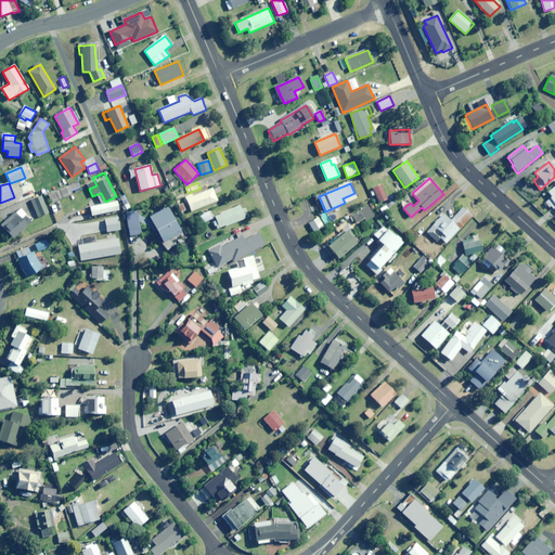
[(378,203),(387,199),(382,184),(373,188),(378,203)]
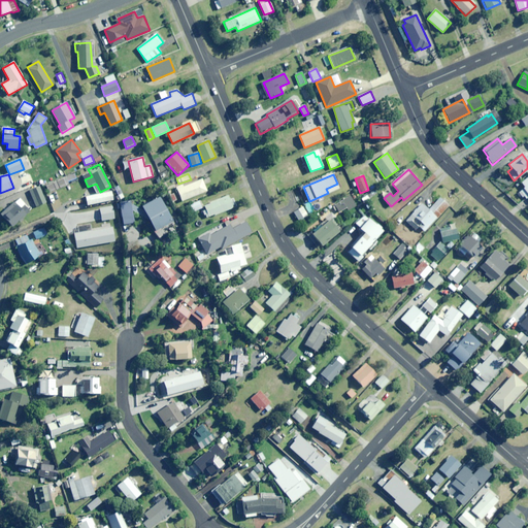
[(206,191),(202,179),(176,190),(182,201),(206,191)]
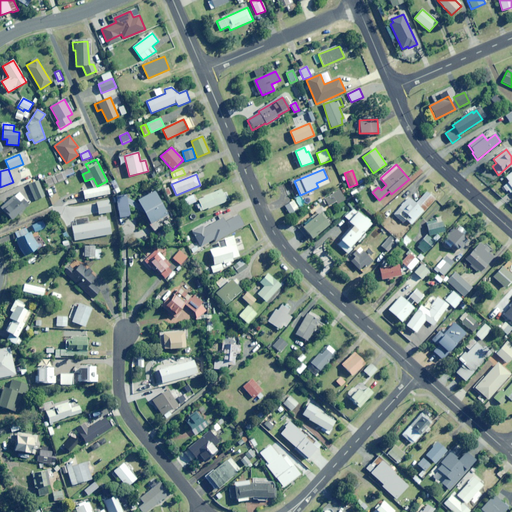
[(45,196),(38,181),(28,185),(35,201),(45,196)]
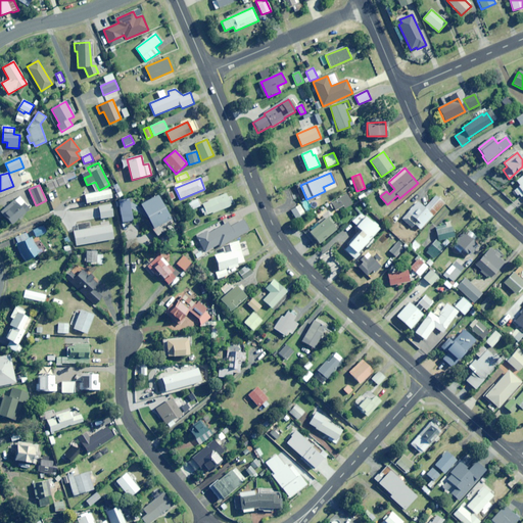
[(120,188),(114,190),(119,198),(124,196),(120,188)]
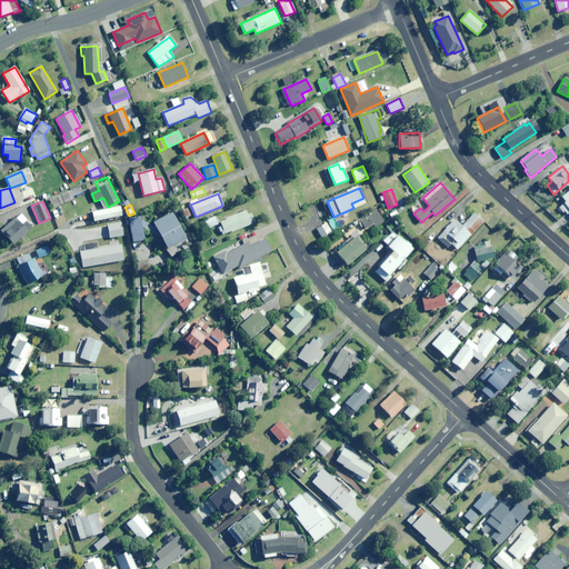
[(122,216),(120,206),(91,212),(93,221),(122,216)]
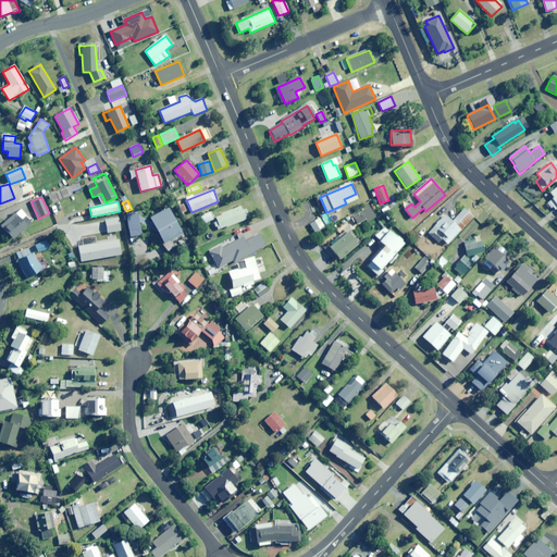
[(245,215),(242,207),(215,218),(218,222),(214,223),(218,231),(248,218),(247,215),(245,215)]
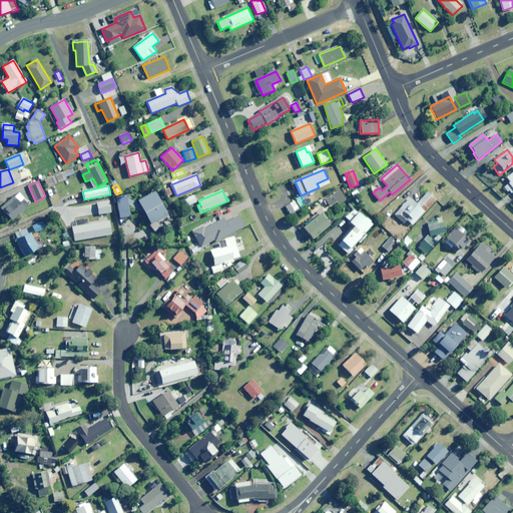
[(338,204),(346,199),(340,190),(325,199),(329,206),(337,202),(338,204)]
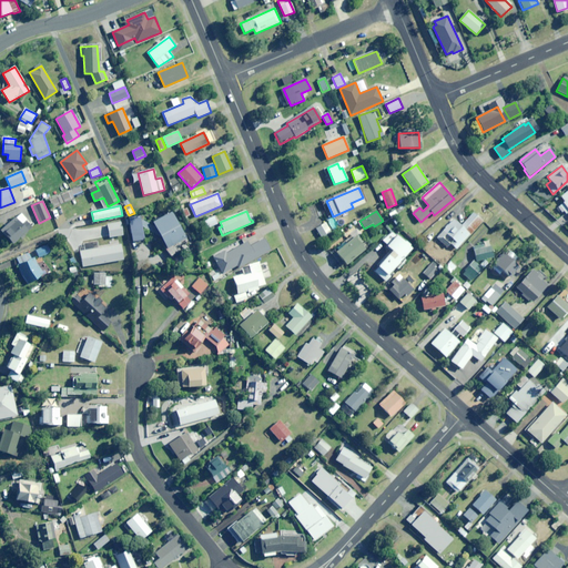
[(185,239),(171,212),(152,222),(166,249),(185,239)]
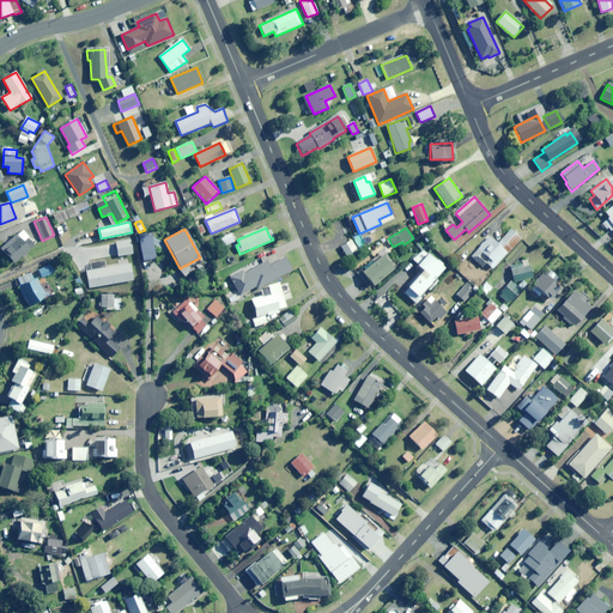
[(492,269),(521,238),(511,230),(497,244),(489,237),(471,256),(481,267),(486,263),(492,269)]
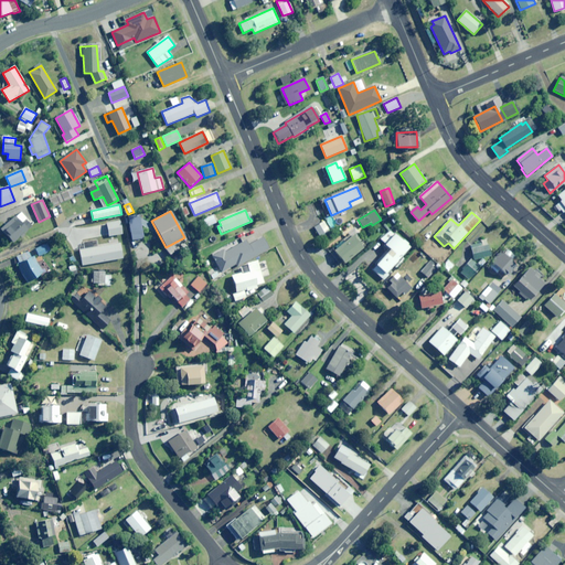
[(216,223),(213,214),(203,219),(206,227),(216,223)]
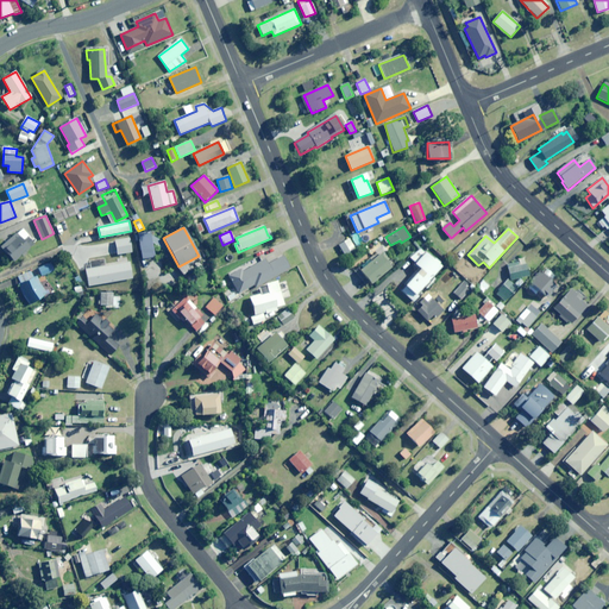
[(144,237),(143,232),(138,233),(142,259),(154,257),(150,236),(144,237)]
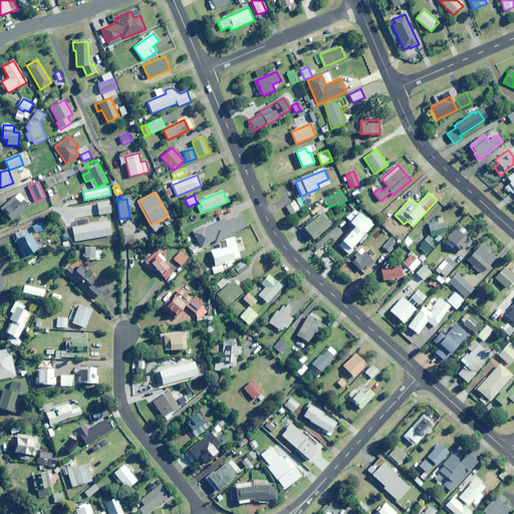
[(19,204),(13,198),(1,207),(11,219),(28,206),(24,201),(19,204)]
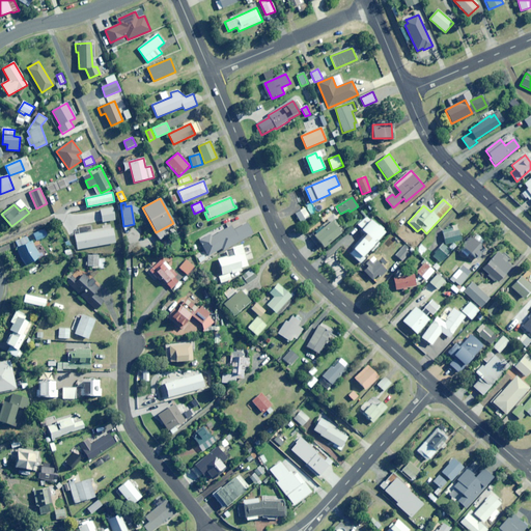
[(100,206),(101,211),(100,211),(103,222),(115,220),(113,207),(110,208),(109,204),(100,206)]
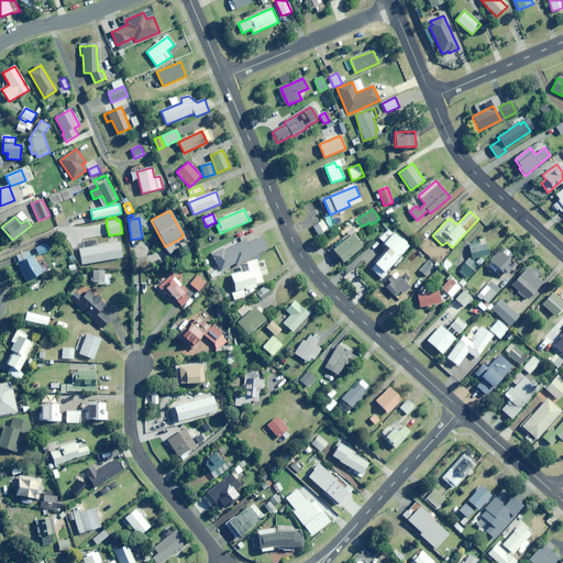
[(319,236),(329,231),(323,221),(313,227),(319,236)]
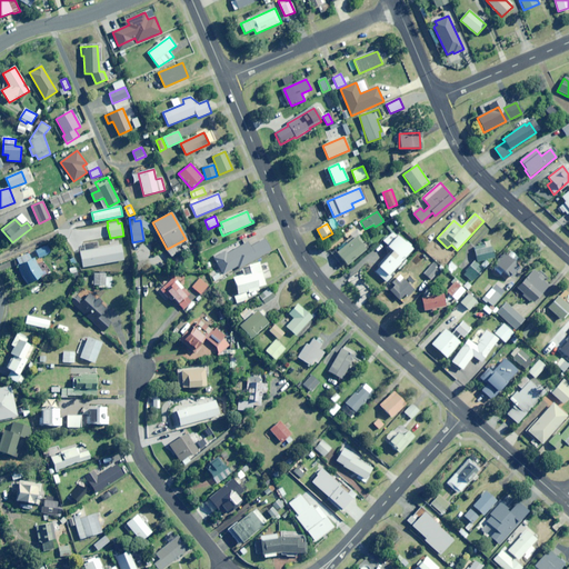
[(385,281),(411,248),(391,232),(382,242),(391,249),(372,271),(385,281)]
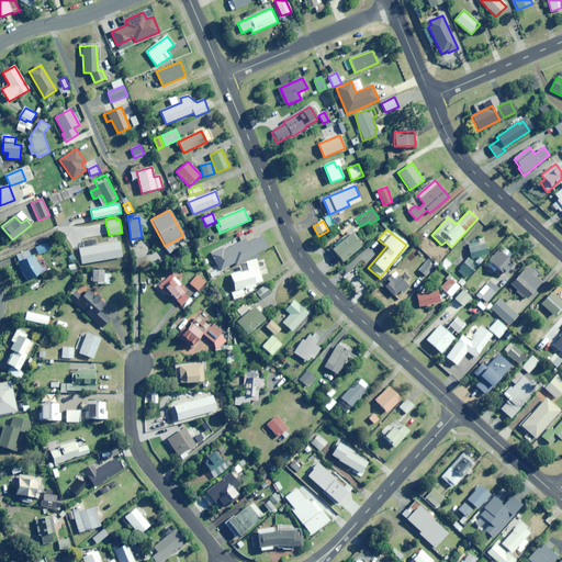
[(343,262),(361,248),(351,234),(333,248),(343,262)]
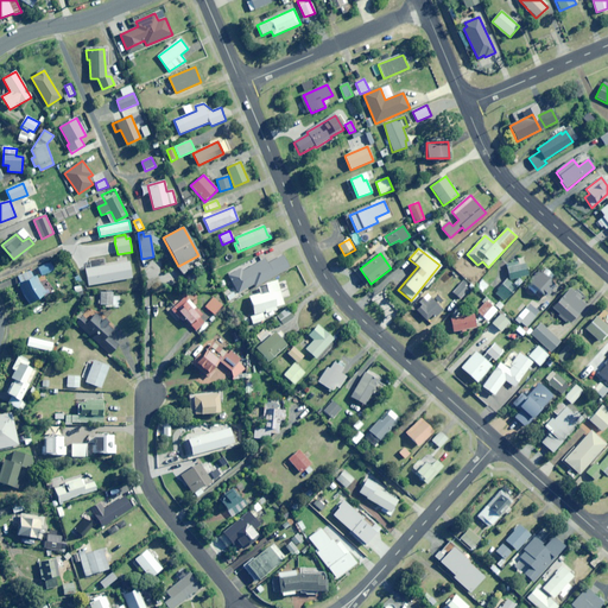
[(290,267),(283,255),(267,264),(265,259),(245,270),(244,267),(228,276),(239,293),(254,285),(255,287),(290,267)]
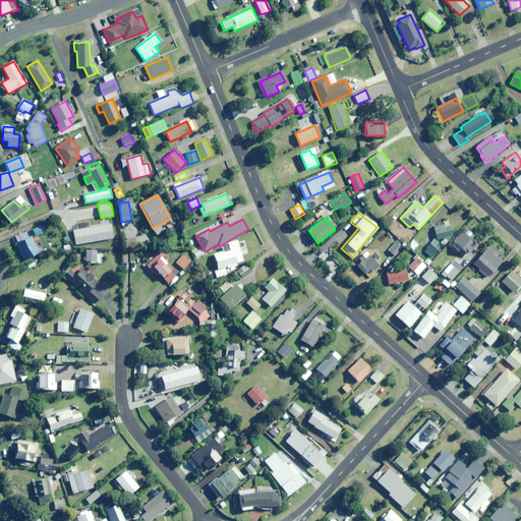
[(114,238),(111,224),(73,231),(75,245),(114,238)]
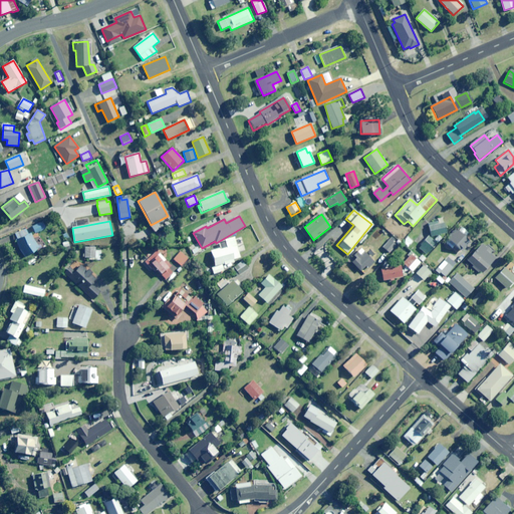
[(443,223),(438,224),(437,221),(428,224),(431,237),(446,233),(443,223)]
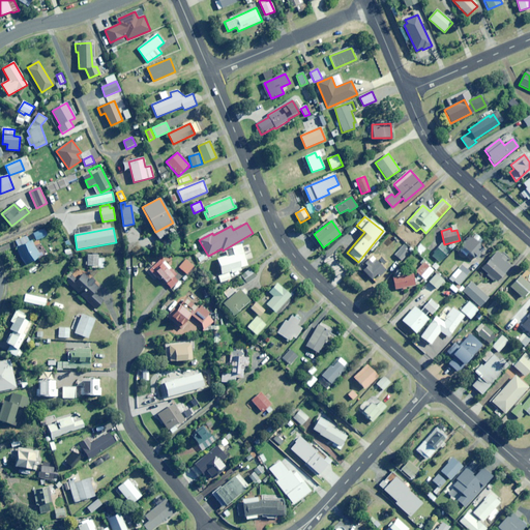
[(48,236),(45,229),(33,234),(36,240),(48,236)]
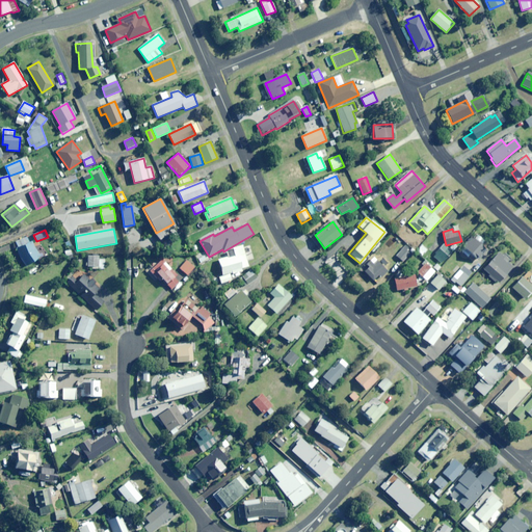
[(480,245),(484,241),(475,233),(459,250),(467,258),(471,254),(477,261),(486,250),(480,245)]
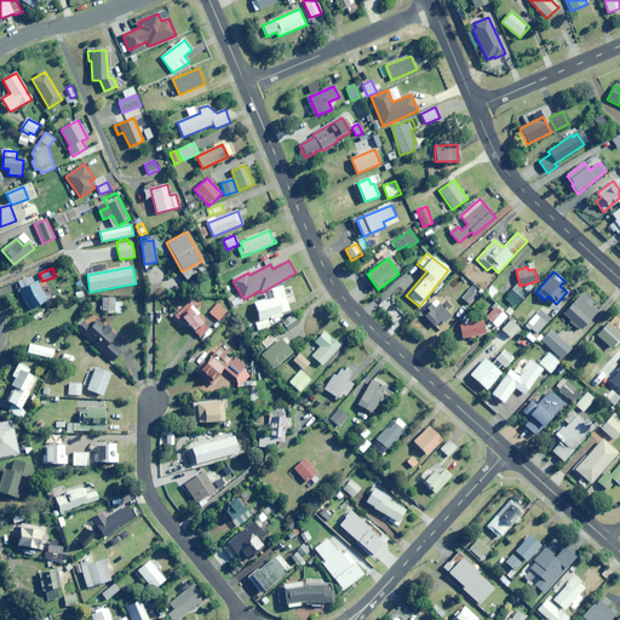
[(34,283),(30,276),(18,283),(21,288),(17,290),(29,311),(47,302),(36,281),(34,283)]
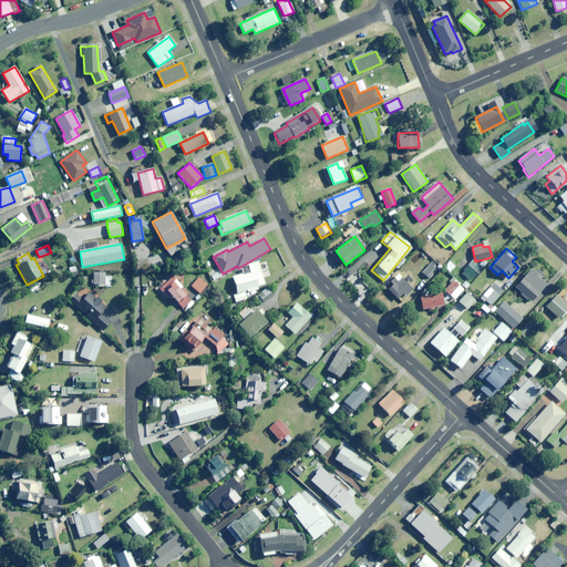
[(265,285),(258,261),(248,265),(250,272),(233,277),(238,295),(234,296),(236,302),(249,299),(248,292),(258,289),(257,286),(265,285)]
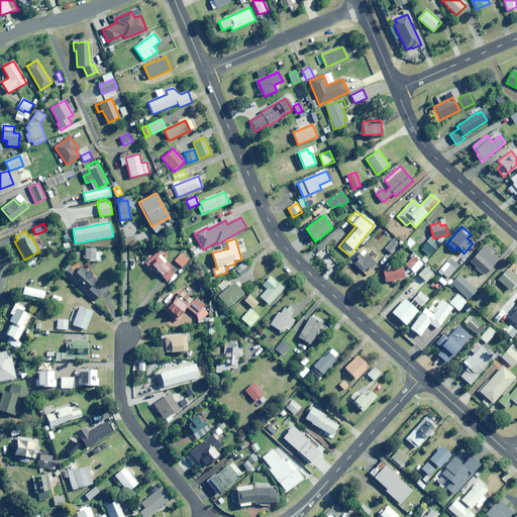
[(410,248),(415,242),(410,238),(405,244),(410,248)]
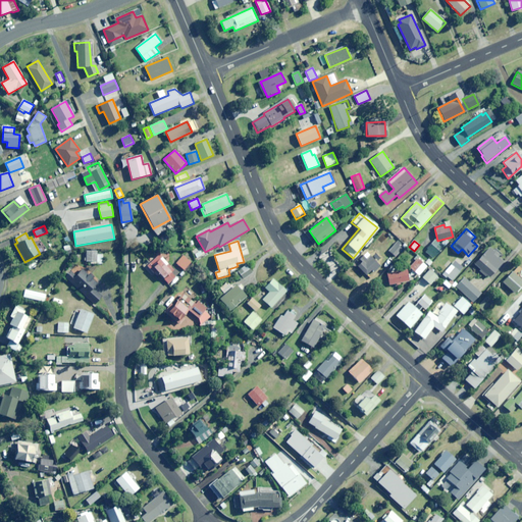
[(432,259),(444,248),(435,241),(425,252),(432,259)]
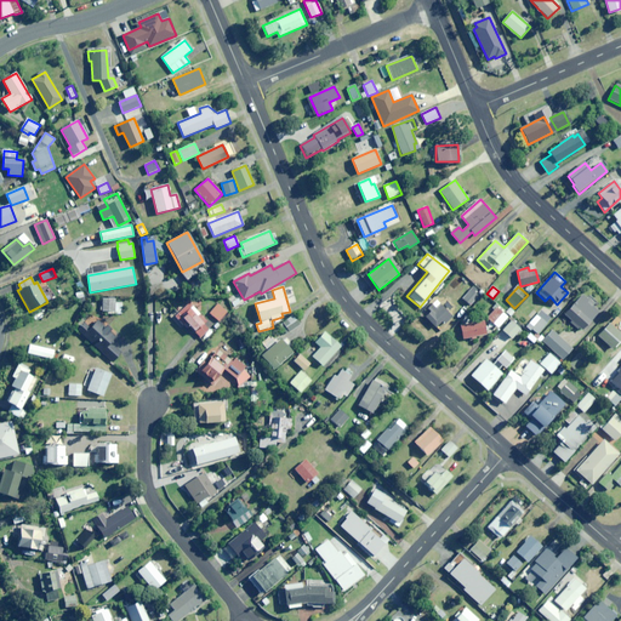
[(468,305),(480,294),(474,288),(462,298),(468,305)]
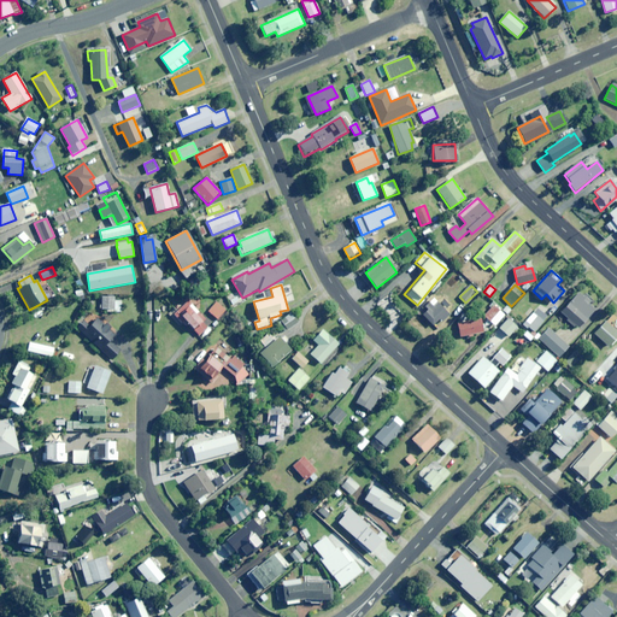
[(576,329),(595,310),(579,294),(559,313),(576,329)]
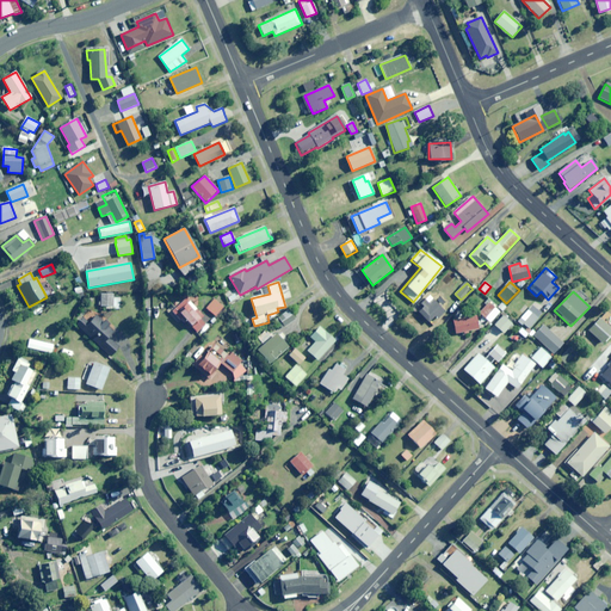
[(118,294),(100,294),(100,309),(117,309),(118,294)]
